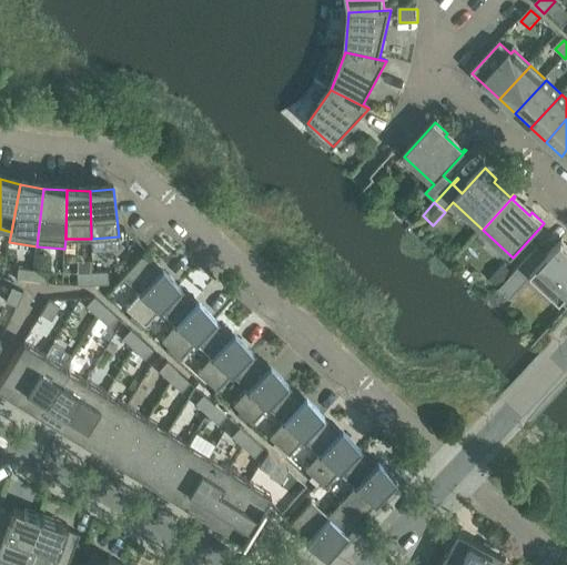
[(510,300),(533,276),(562,303),(566,296),(566,250),(562,245),(565,243),(563,241),(547,258),(538,249),(499,290),(510,300)]
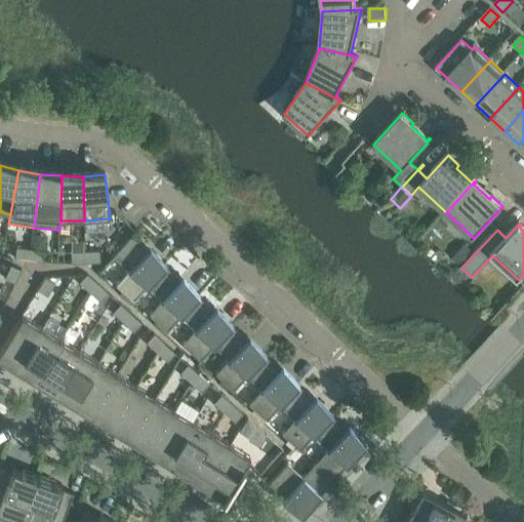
[(134,304),(148,289),(166,268),(131,237),(101,273),(102,274),(115,259),(129,273),(116,287),(134,304)]
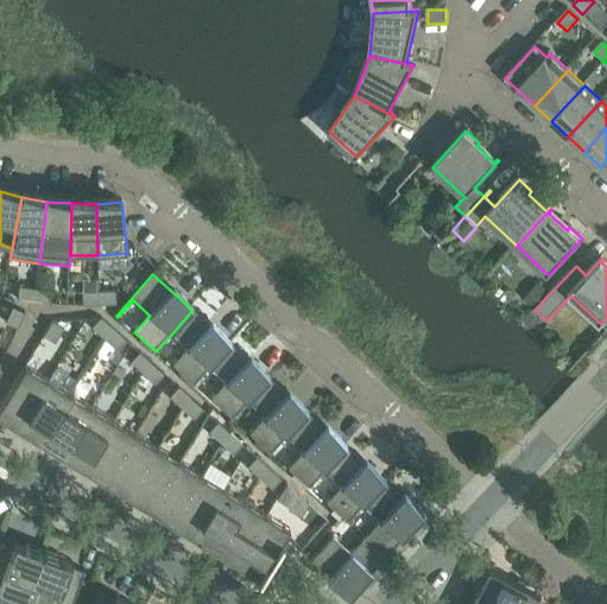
[(539,284),(524,300),(535,310),(550,293),(539,284)]
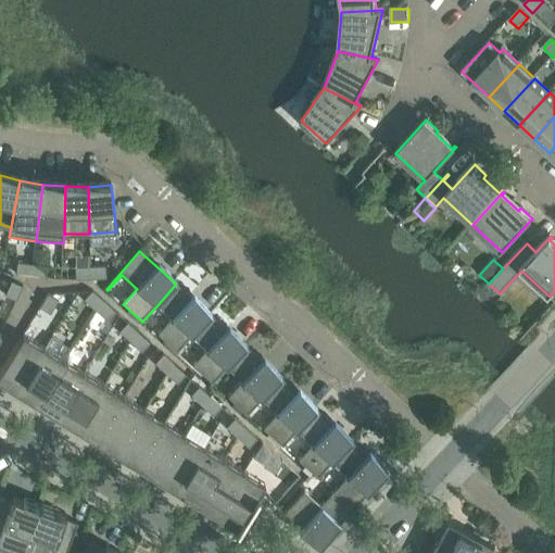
[(16,277),(32,278),(33,266),(17,264),(16,277)]
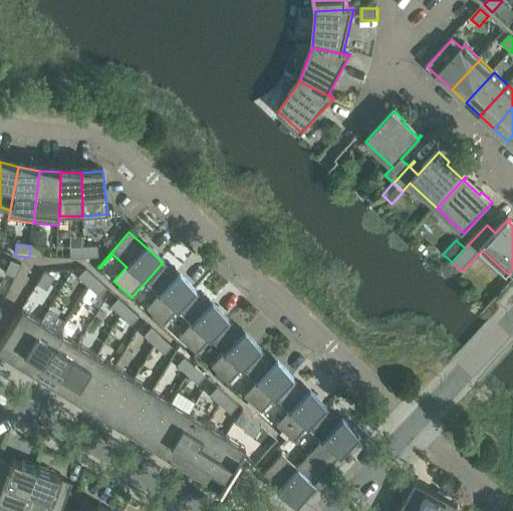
[(30,246),(29,257),(43,259),(44,247),(30,246)]
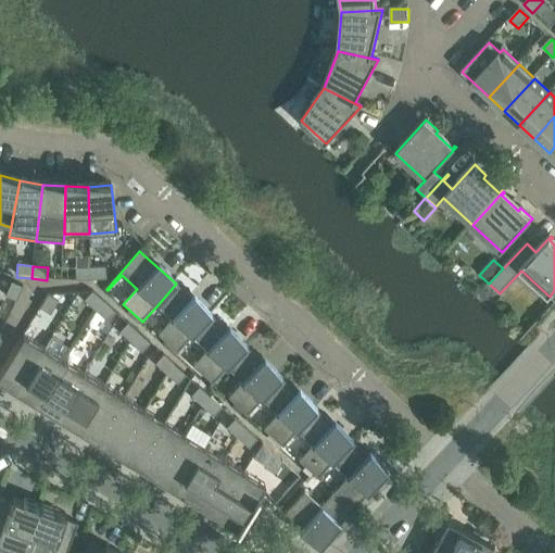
[(106,267),(90,268),(90,280),(106,280),(106,267)]
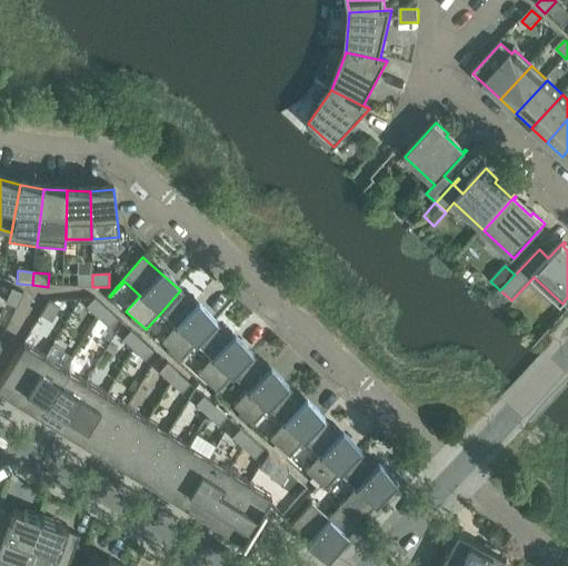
[(92,287),(92,275),(78,276),(78,288),(92,287)]
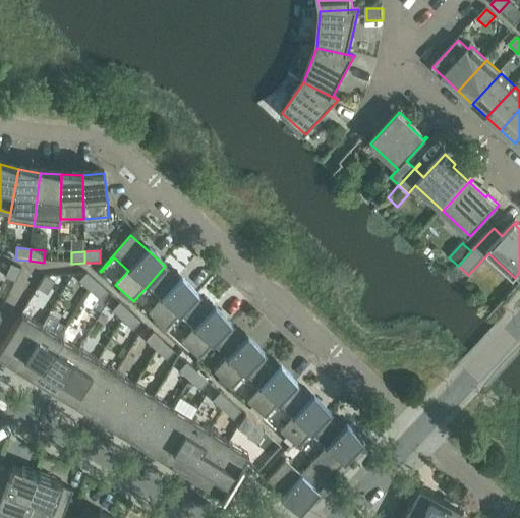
[(5,278),(15,283),(21,270),(11,265),(5,278)]
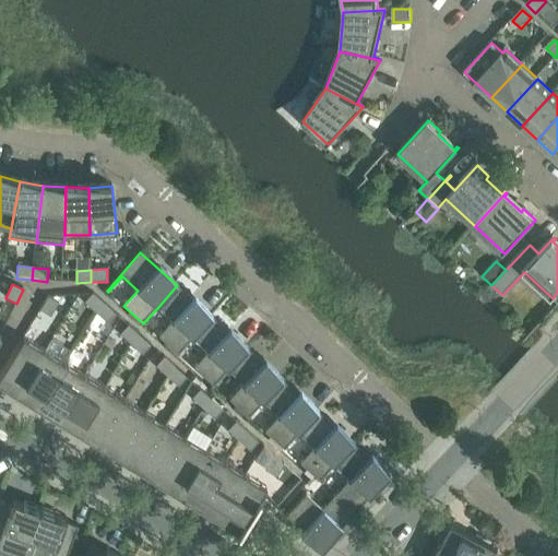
[(178,355),(192,340),(212,317),(177,285),(157,308),(173,322),(159,338),(178,355)]
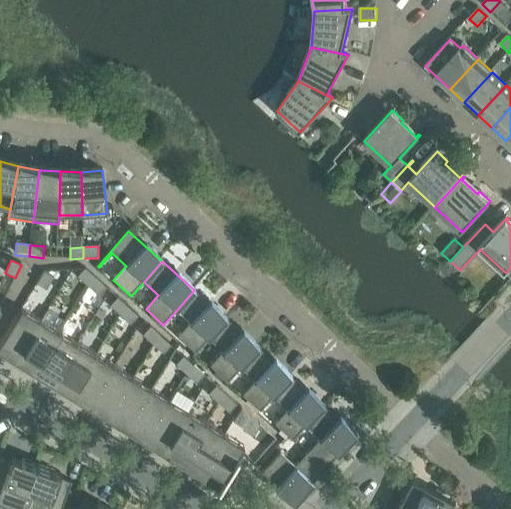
[(37,285),(47,291),(54,279),(45,273),(37,285)]
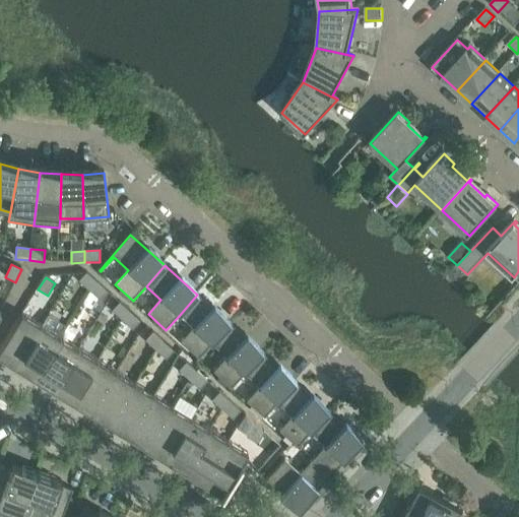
[(75,285),(87,297),(89,292),(93,286),(83,277),(75,285)]
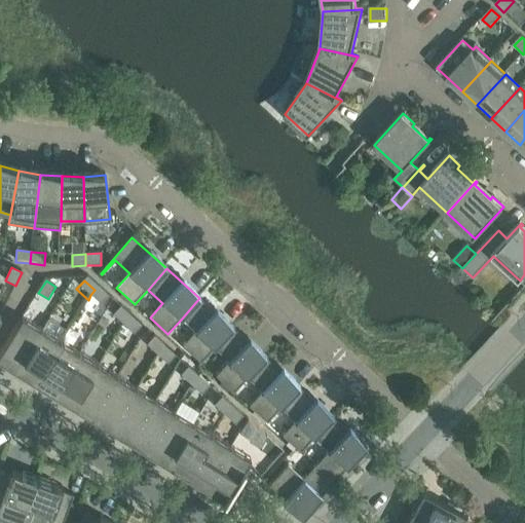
[(90,295),(88,300),(98,308),(106,300),(95,290),(90,295)]
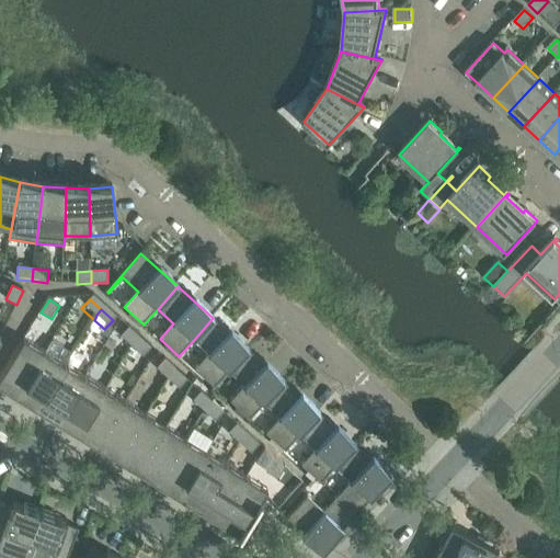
[(215,388),(229,373),(249,350),(213,318),(193,341),(209,355),(195,371),(215,388)]
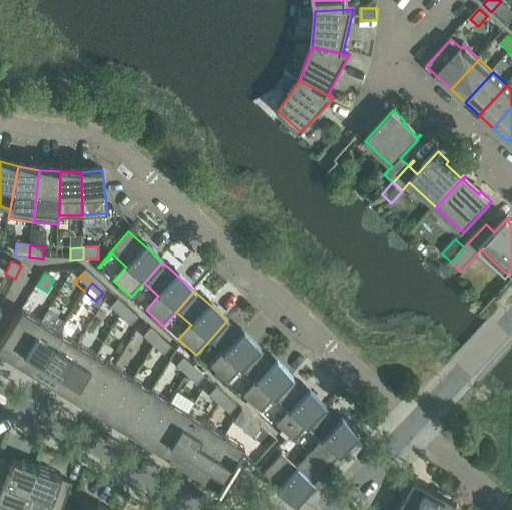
[(107,312),(118,322),(121,317),(125,313),(114,303),(107,312)]
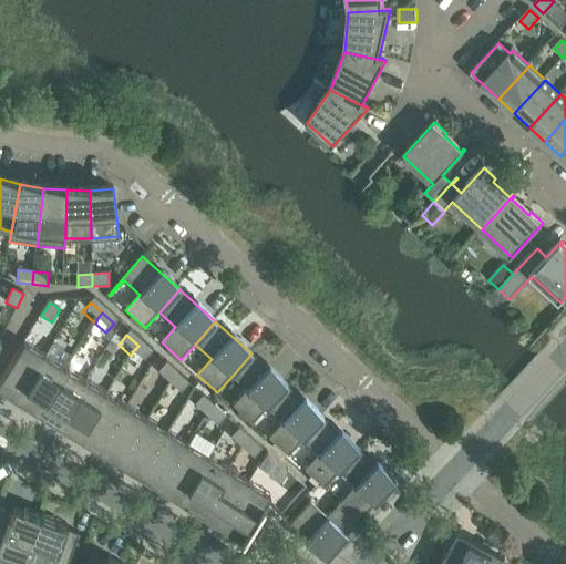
[(0,381),(0,390),(18,402),(45,357),(24,344),(0,381)]
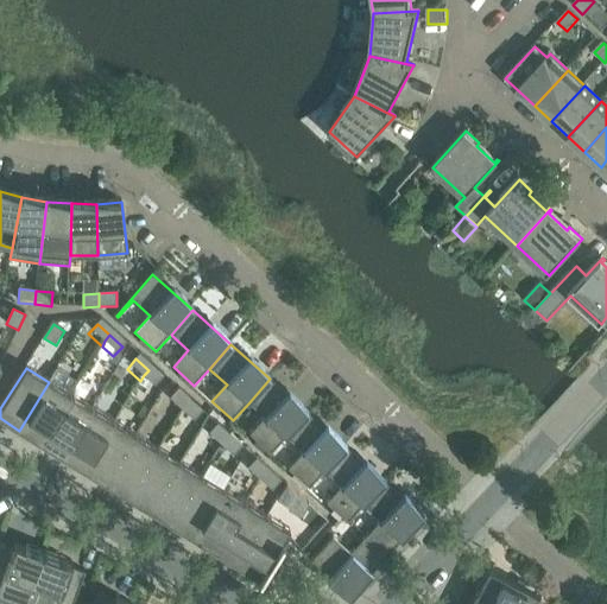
[(144,375),(140,381),(152,390),(160,381),(149,370),(144,375)]
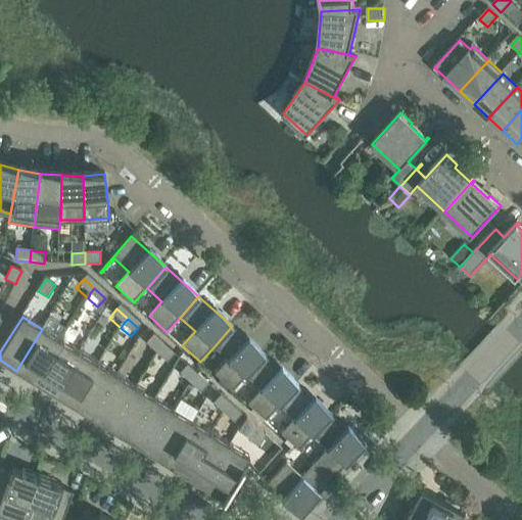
[(236,388),(246,377),(265,356),(232,326),(214,347),(228,361),(215,375),(221,380),(217,383),(239,404),(245,396),(236,388)]
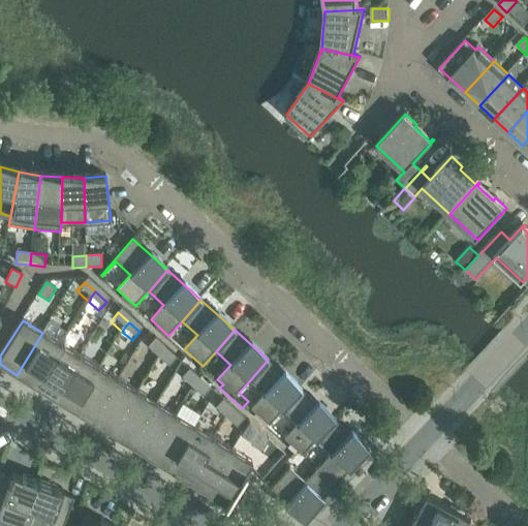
[(17,375),(35,387),(61,344),(42,333),(17,375)]
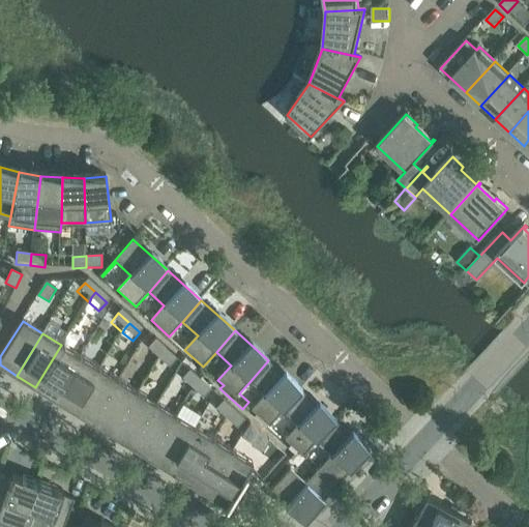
[(145,352),(156,362),(159,358),(164,353),(152,344),(145,352)]
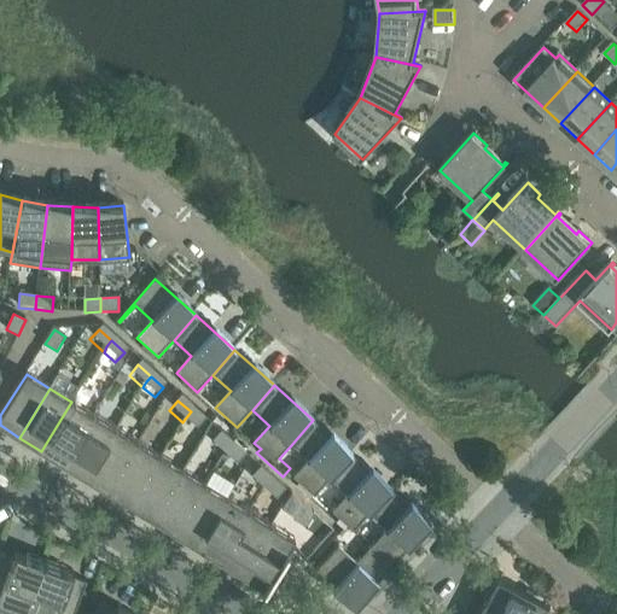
[(41,451),(63,465),(94,415),(71,402),(41,451)]
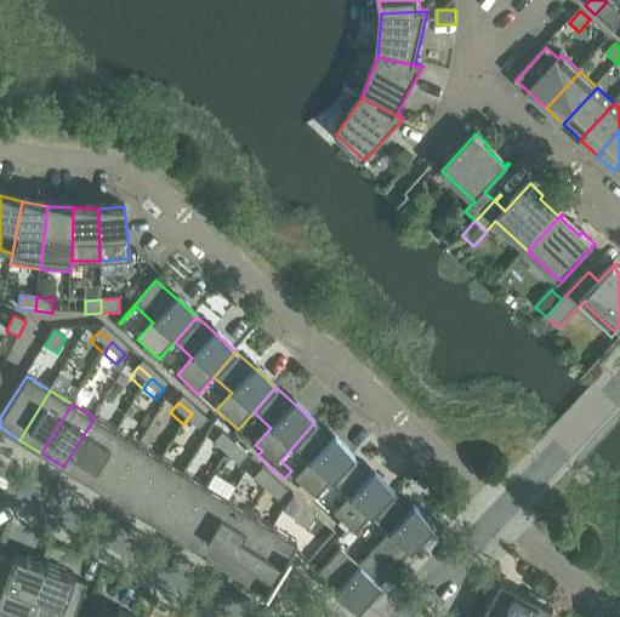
[(187,420),(183,424),(194,435),(204,424),(192,413),(187,420)]
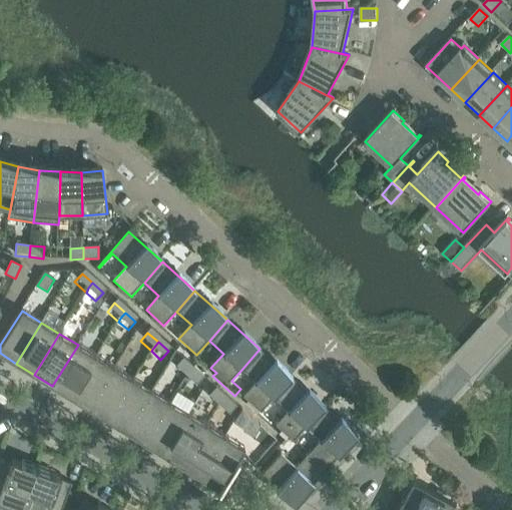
[(52,386),(71,398),(96,357),(78,345),(52,386)]
